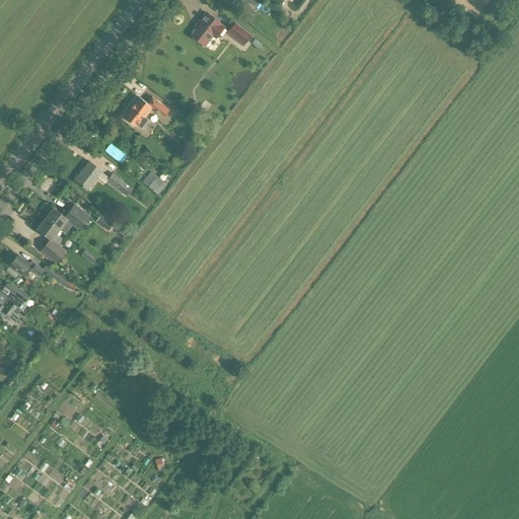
[(224,26),(222,24),(206,12),(198,23),(200,24),(191,35),(203,45),(211,34),(216,38),(224,26)]
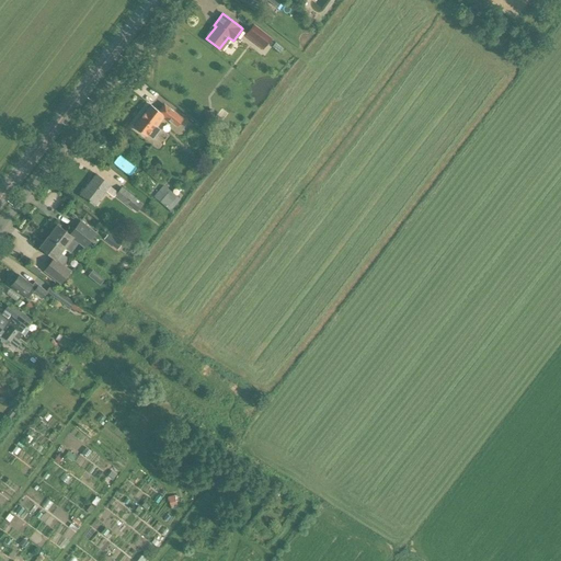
[(254,25),(248,33),(265,47),(272,38),(254,25)]
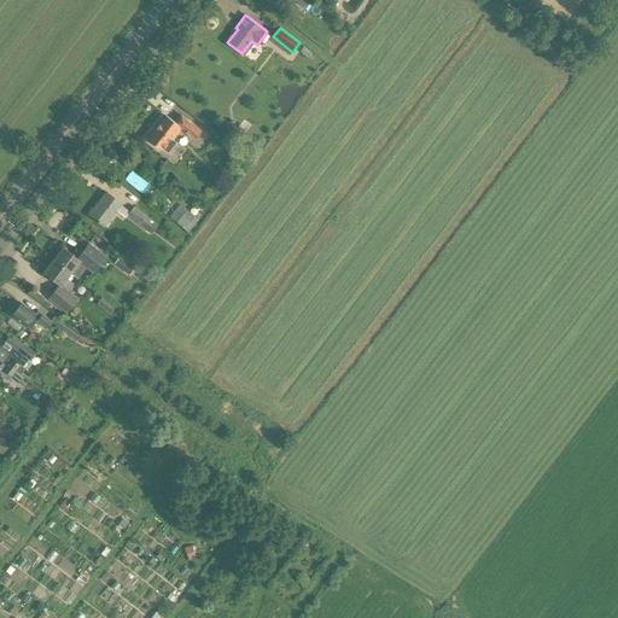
[(167,116),(147,140),(161,150),(163,149),(168,152),(176,143),(172,140),(181,128),(196,139),(202,132),(181,116),(175,123),(167,116)]
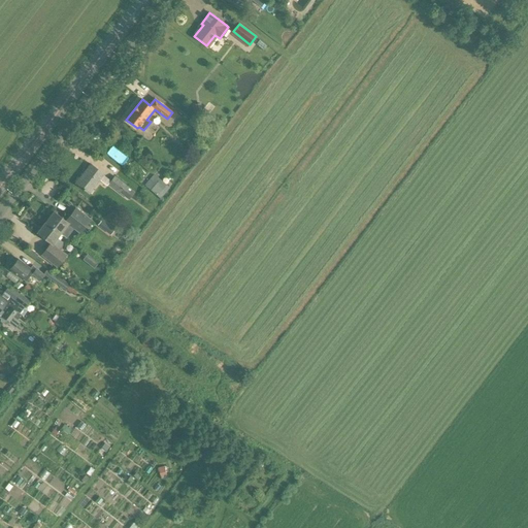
[(201,103),(192,104),(193,114),(202,113),(201,103)]
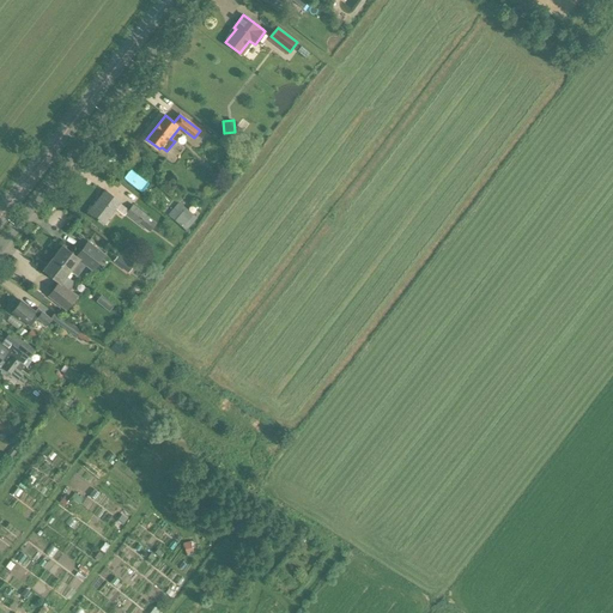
[(125,177),(144,192),(151,183),(132,169),(125,177)]
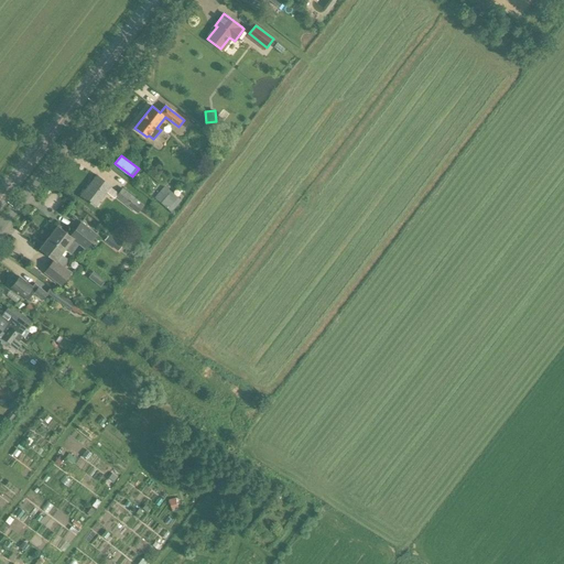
[(111,186),(97,175),(82,195),(95,206),(106,192),(111,186)]
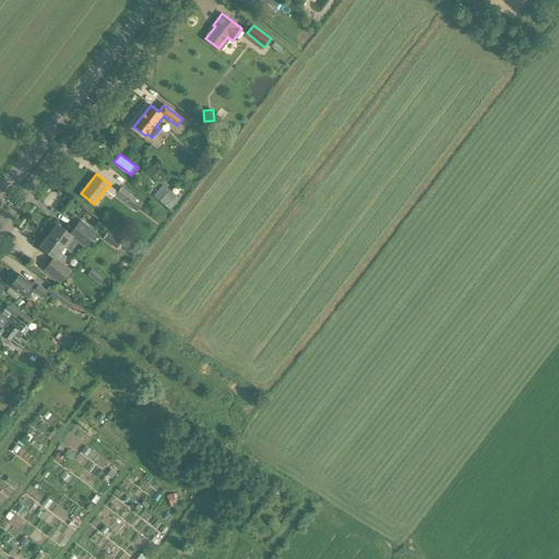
[(129,202),(138,209),(142,203),(121,187),(115,194),(127,204),(129,202)]
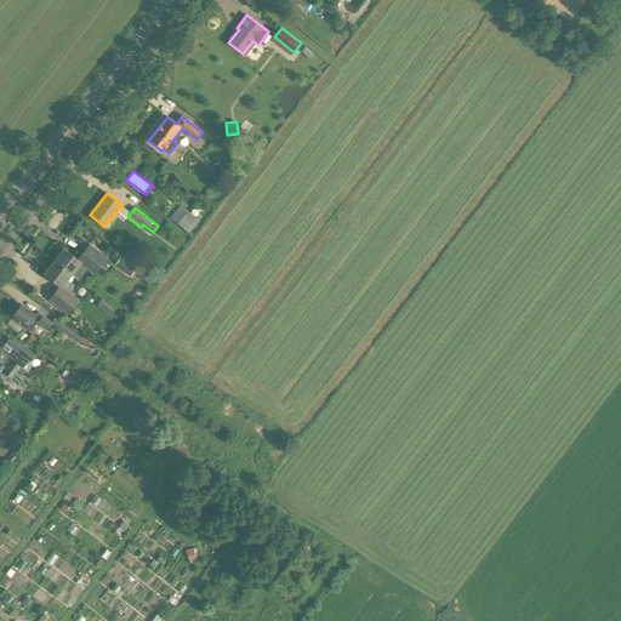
[(170,217),(184,229),(193,221),(184,214),(180,220),(174,214),(170,217)]
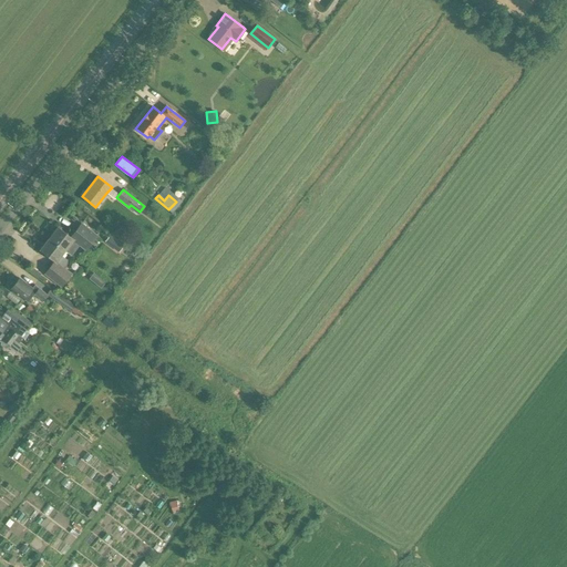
[(58,227),(49,238),(64,250),(71,256),(79,245),(85,250),(96,236),(81,224),(71,237),(58,227)]
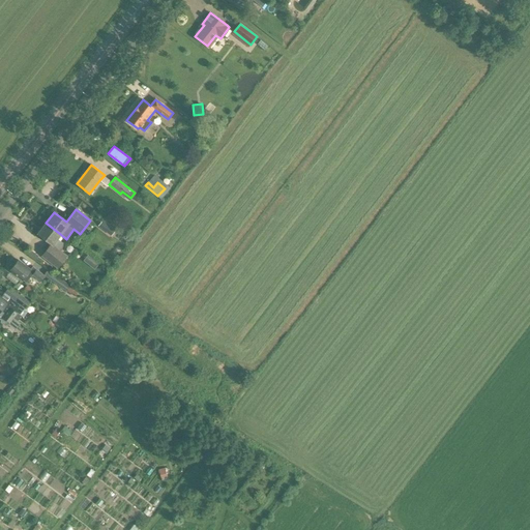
[(104,218),(98,226),(111,235),(116,228),(104,218)]
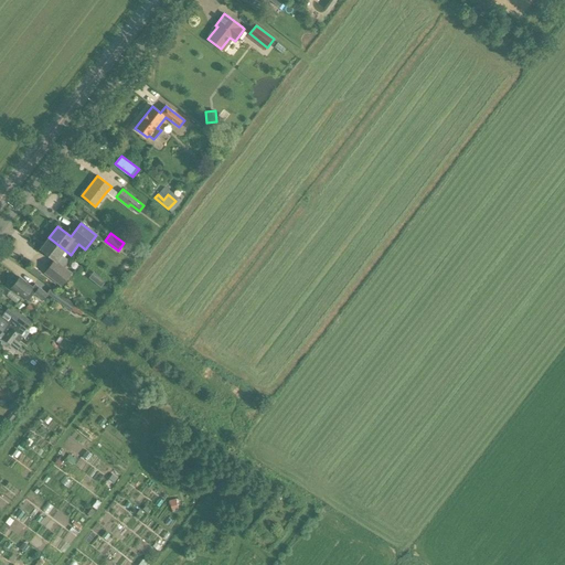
[(61,255),(64,249),(49,237),(40,248),(54,259),(45,273),(61,285),(71,273),(63,267),(66,263),(67,260),(66,258),(61,255)]
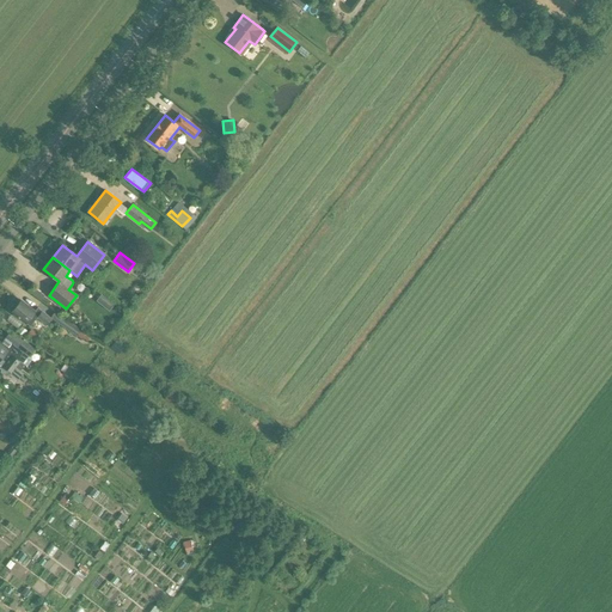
[(47,325),(51,318),(37,307),(35,311),(20,300),(16,305),(13,305),(11,308),(11,311),(11,312),(26,324),(26,323),(30,326),(37,318),(47,325)]
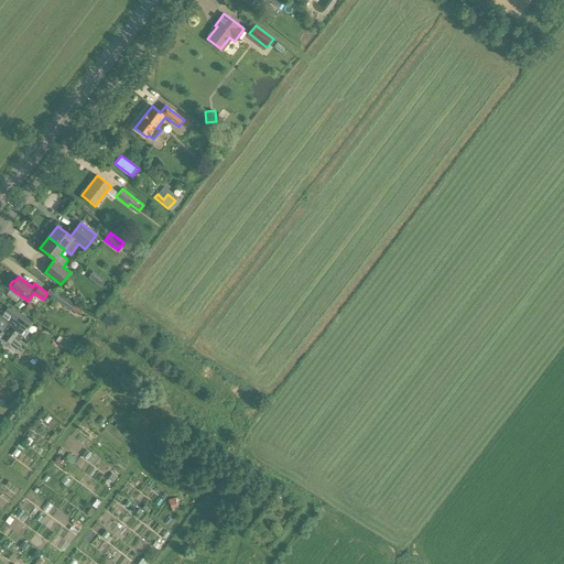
[(83,310),(61,294),(56,300),(71,310),(75,312),(75,311),(79,314),(83,310)]
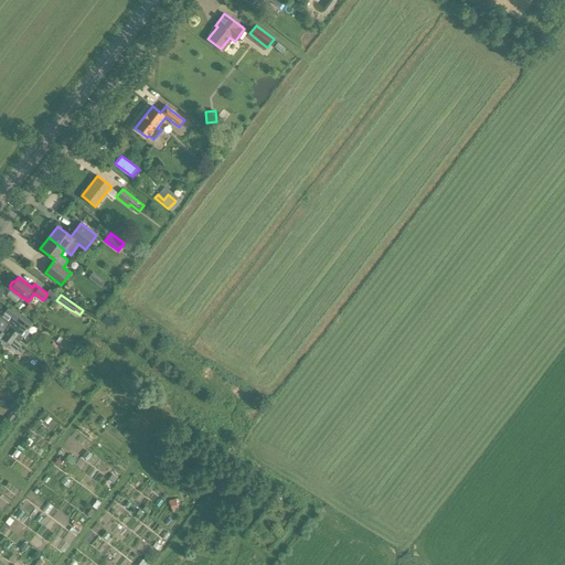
[(0,328),(18,342),(20,339),(21,336),(25,328),(27,329),(32,323),(21,315),(17,320),(11,316),(7,321),(0,316),(0,328)]
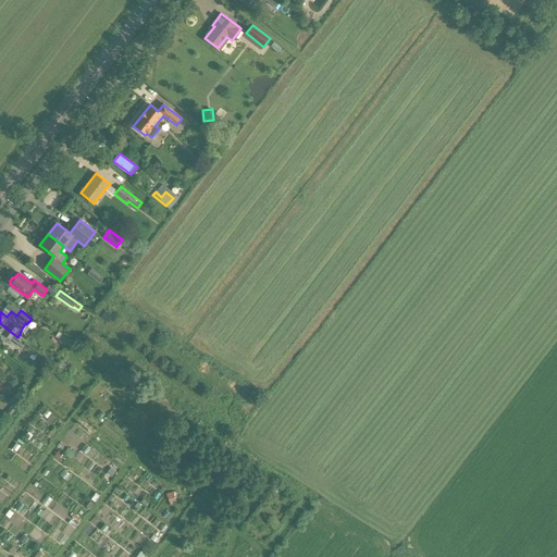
[(10,339),(17,345),(21,339),(17,337),(0,323),(0,334),(1,335),(1,338),(5,342),(9,341),(10,339)]
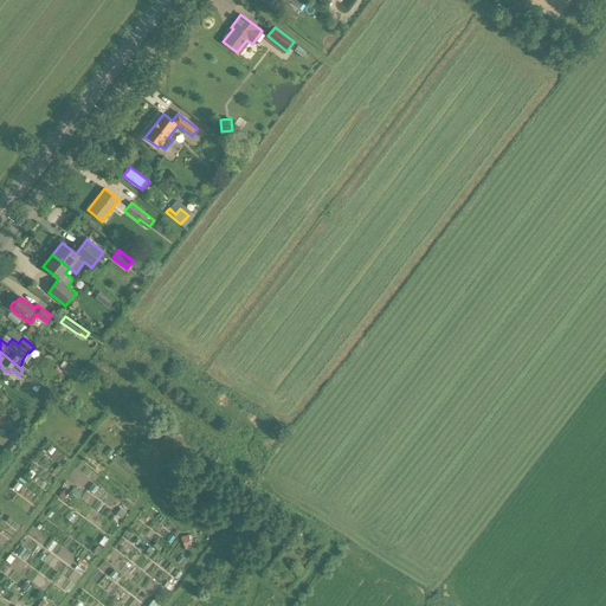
[(63,371),(72,376),(77,369),(69,362),(63,371)]
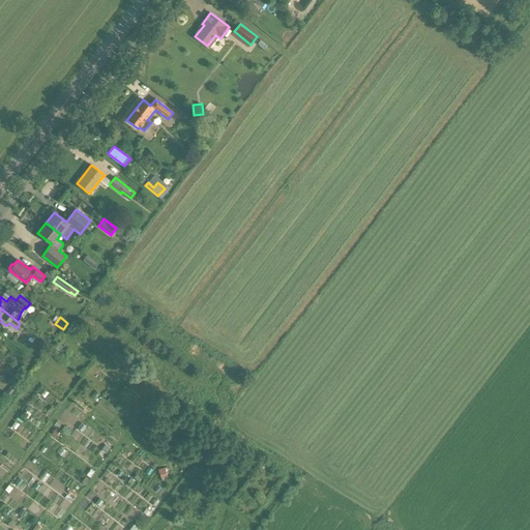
[(143,345),(150,350),(153,345),(146,340),(143,345)]
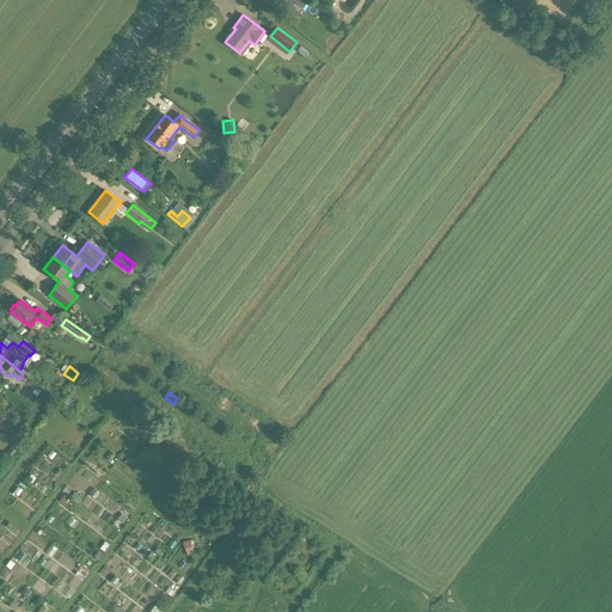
[(23,442),(18,439),(6,453),(11,457),(23,442)]
